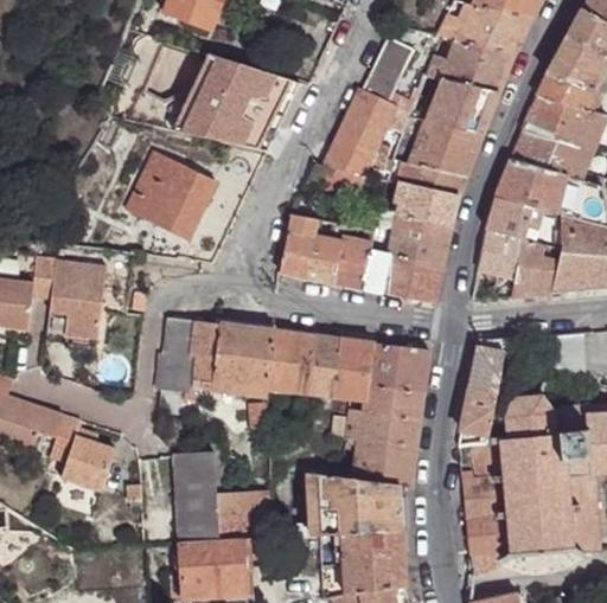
[(167,0),(163,13),(208,31),(219,0),(167,0)]
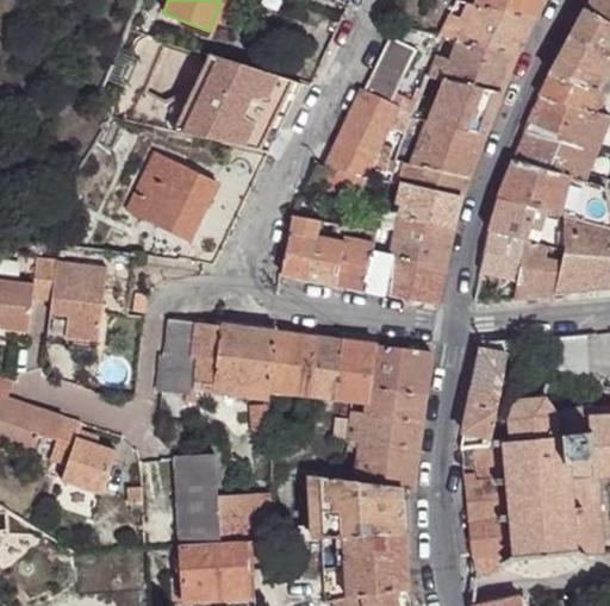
[(533,17),(541,0),(474,0),(473,4),(533,17)]
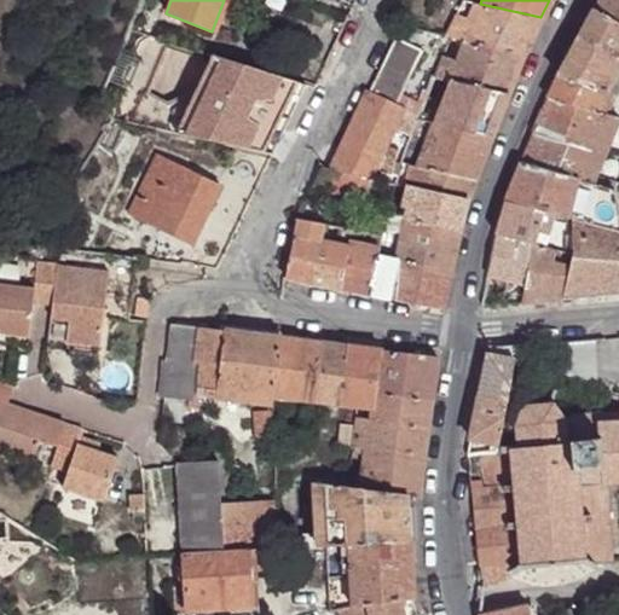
[(597,0),(593,10),(618,24),(618,0),(597,0)]
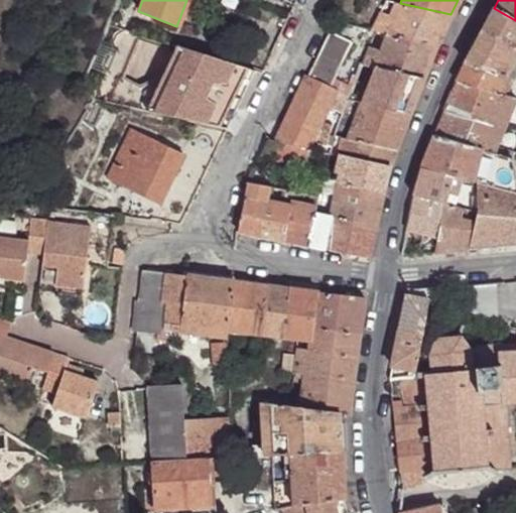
[(400,3),(393,1),(388,14),(393,17),(400,3)]
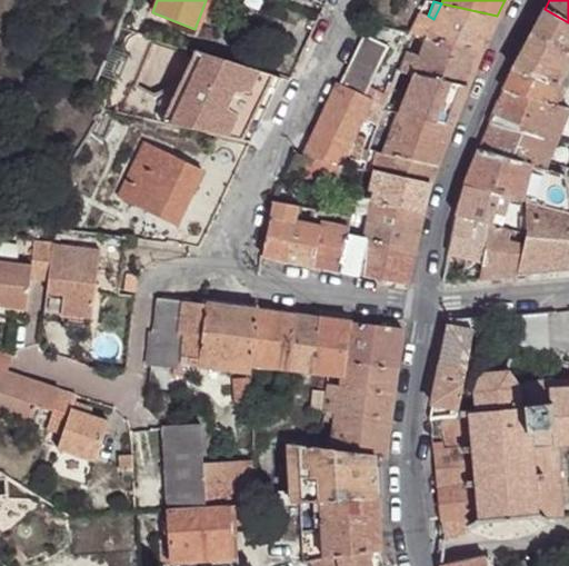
[(497,16),(441,3),(433,19),(428,16),(417,12),(408,32),(415,33),(427,37),(480,50),(497,16)]
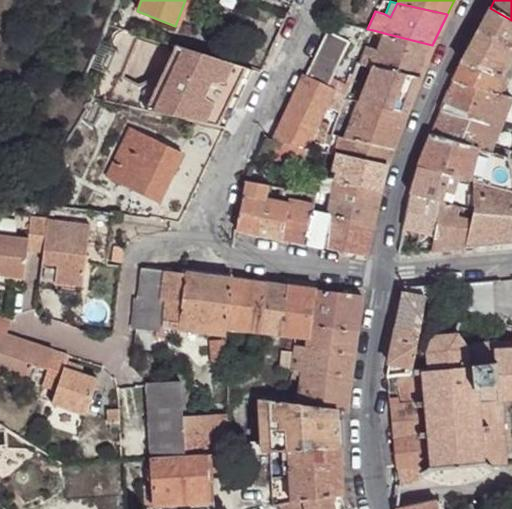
[(511,20),(490,8),(478,30),(511,47),(511,20)]
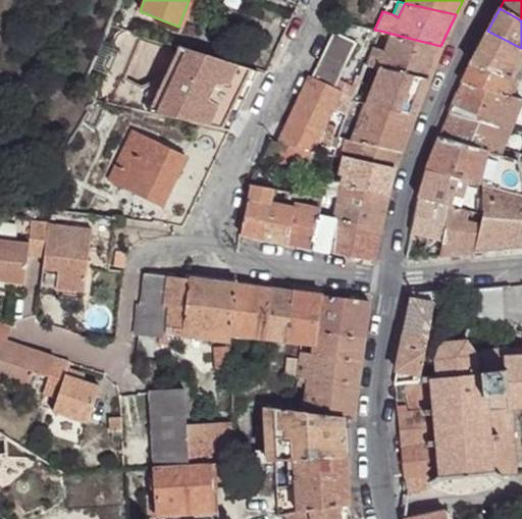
[(356,41),(331,31),(321,55),(344,65),(356,41)]
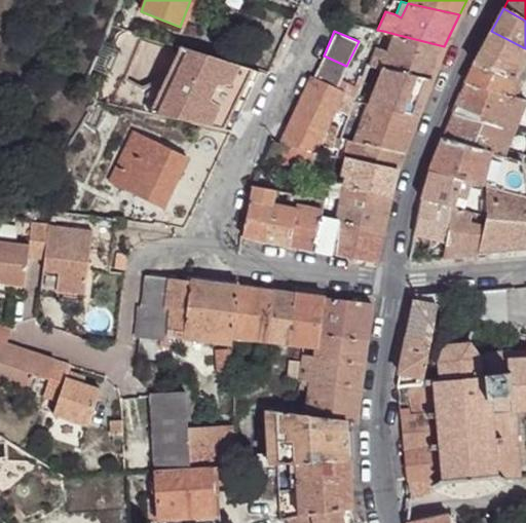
[(523,79),(525,73),(525,48),(491,31),(475,64),(514,76),(523,79)]
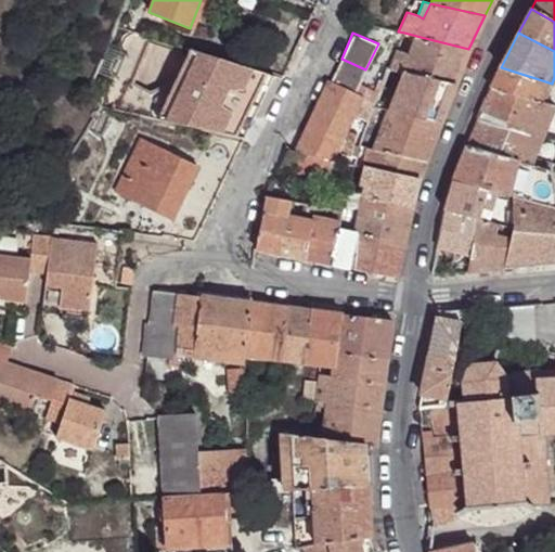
[(403,72),(455,84),(468,49),(416,36),(409,58),(403,72)]
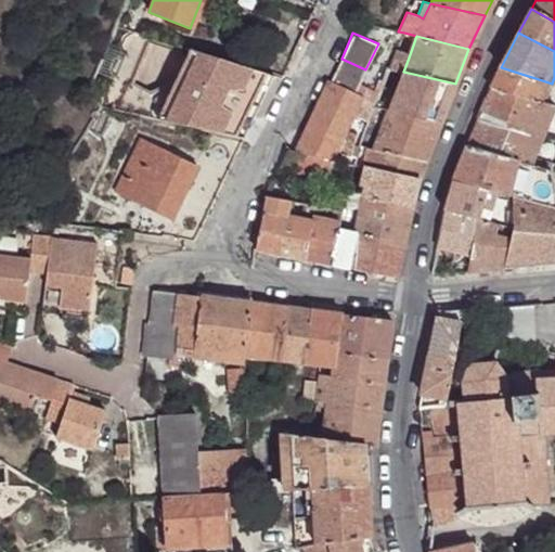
[(177,78),(157,119),(210,130),(244,138),(274,73),(246,65),(232,61),(217,56),(202,51),(192,48),(177,78)]
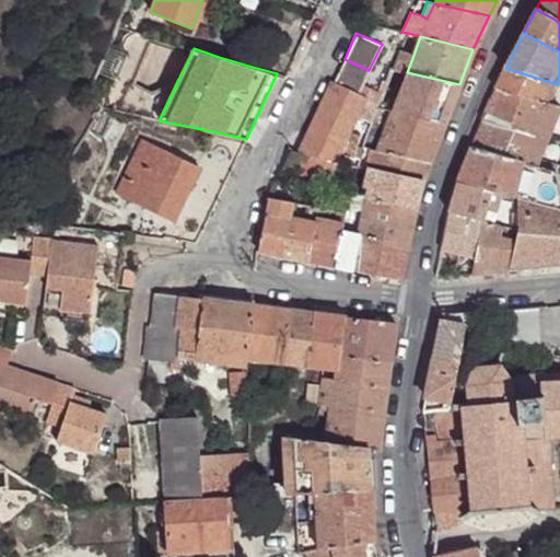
[(394,69),(407,72),(412,58),(399,54),(394,69)]
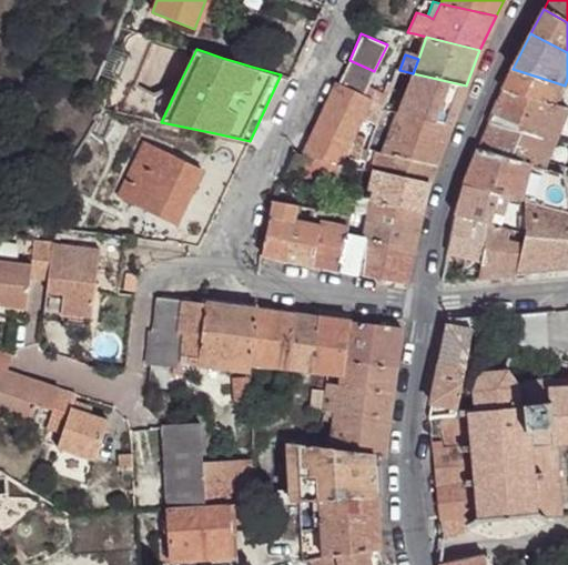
[(374,71),(350,60),(337,86),(363,97),(374,71)]
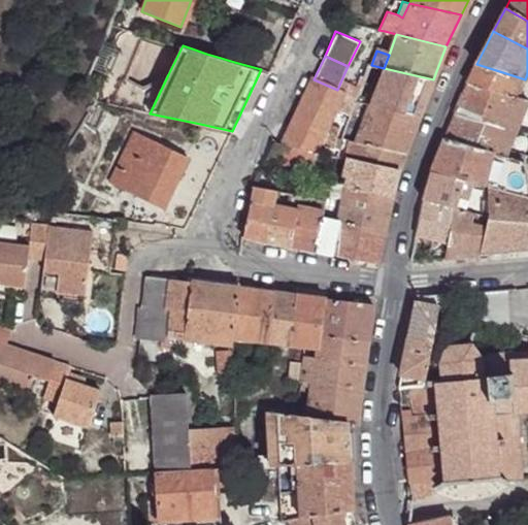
[(516,76),(476,64),(466,84),(508,95),(516,76)]
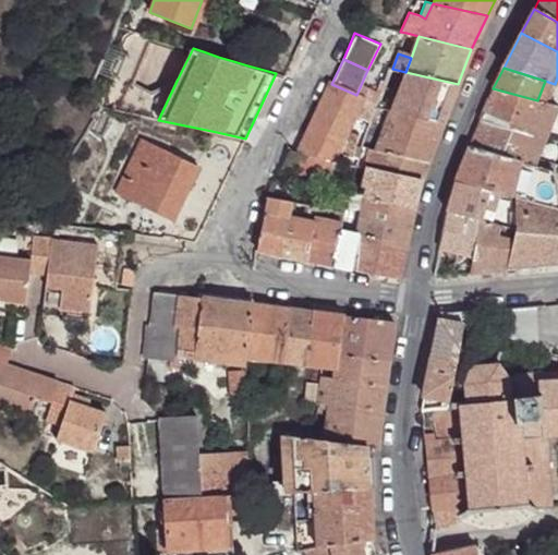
[(390,111),(444,120),(458,84),(405,72),(396,97),(390,111)]
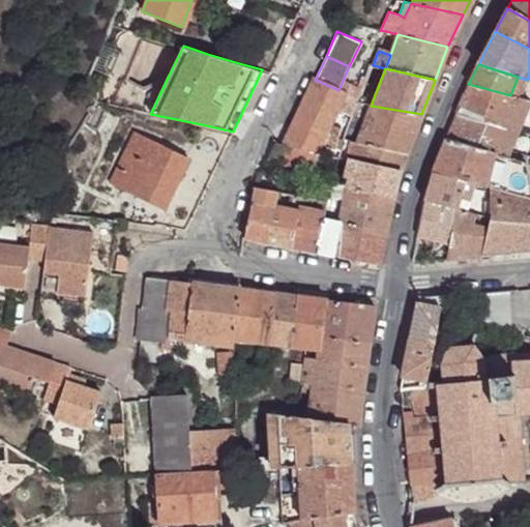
[(339,90),(315,80),(295,124),(324,137),(344,94),(345,92),(339,90)]
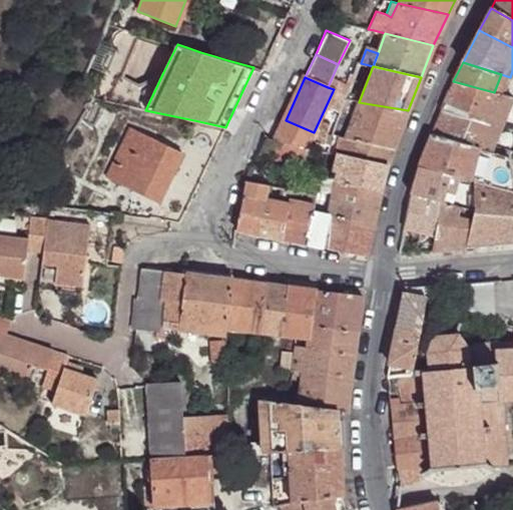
[(494,92),(453,81),(441,109),(501,123),(502,120),(508,105),(511,96),(494,92)]
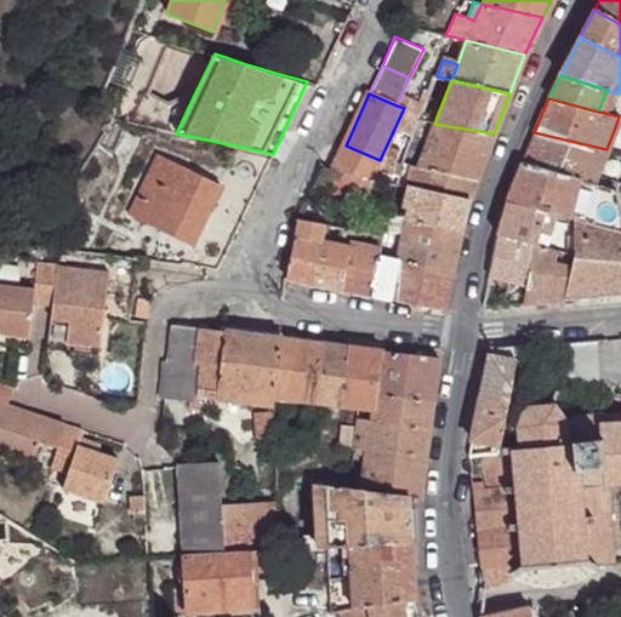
[(422,118),(420,120),(434,124),(440,108),(427,103),(422,118)]
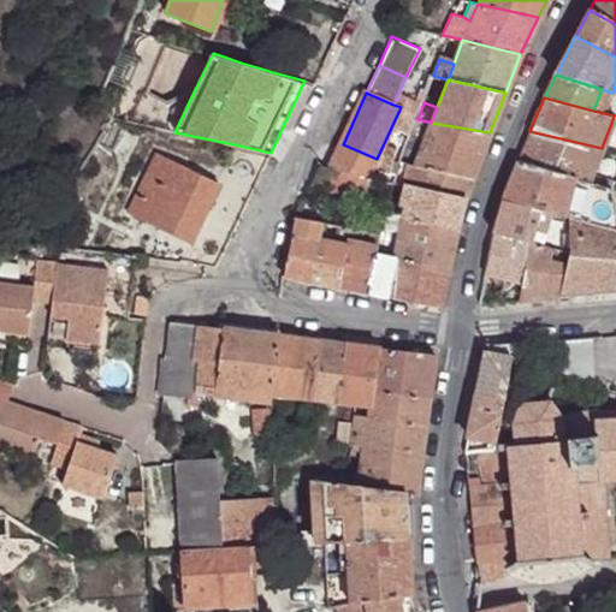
[(416,165),(418,165),(431,167),(473,176),(484,148),(490,132),(431,123),(416,165)]
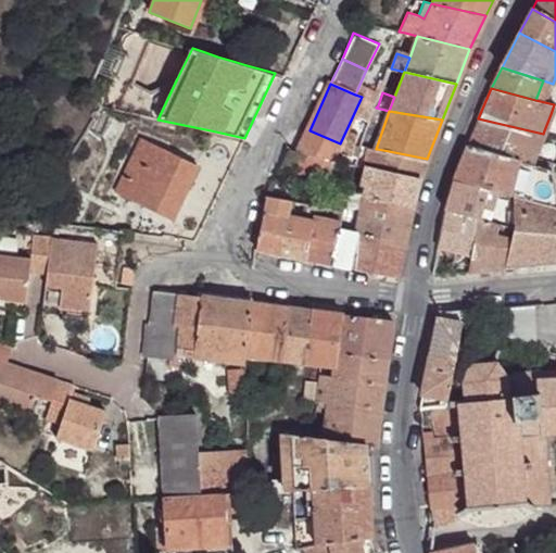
[(555,134),(555,115),(551,114),(544,130),(555,134)]
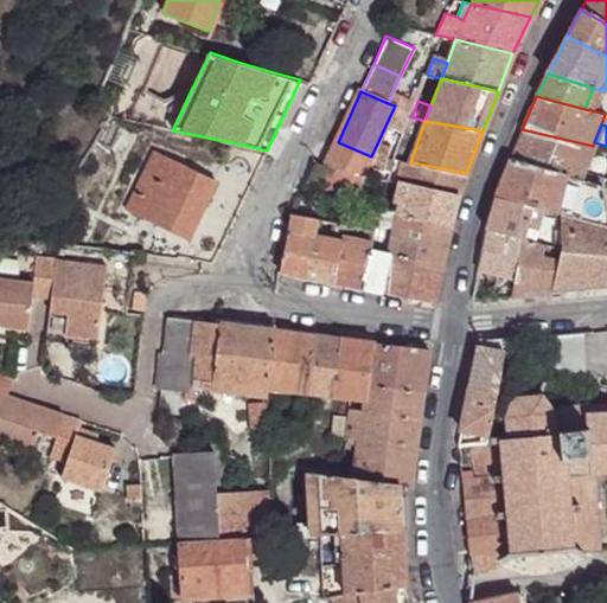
[(593,146),(522,129),(510,160),(567,177),(579,179),(581,173),(593,146)]
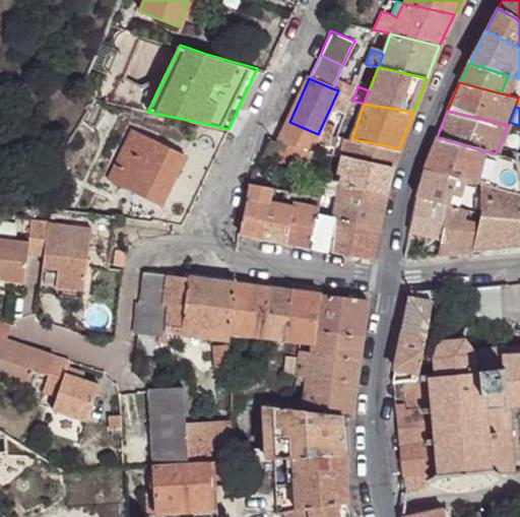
[(229,129),(197,122),(182,152),(133,130),(109,180),(157,203),(151,216),(183,224),(229,129)]
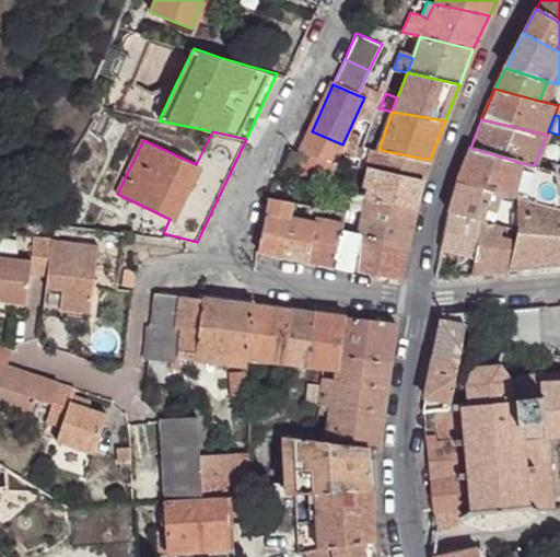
[(342,144),(312,131),(302,152),(336,160),(342,144)]
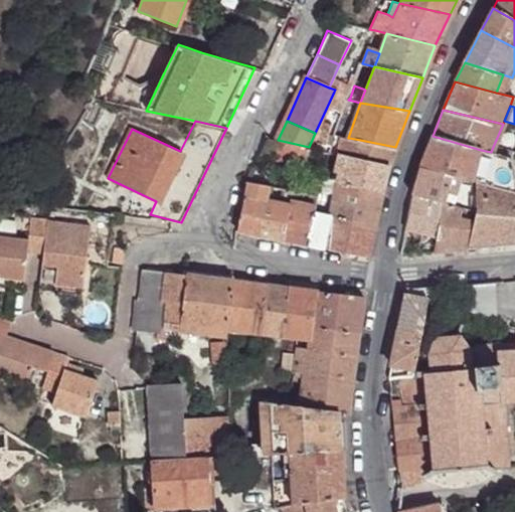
[(335,135),(329,152),(344,156),(349,138),(348,138),(335,135)]
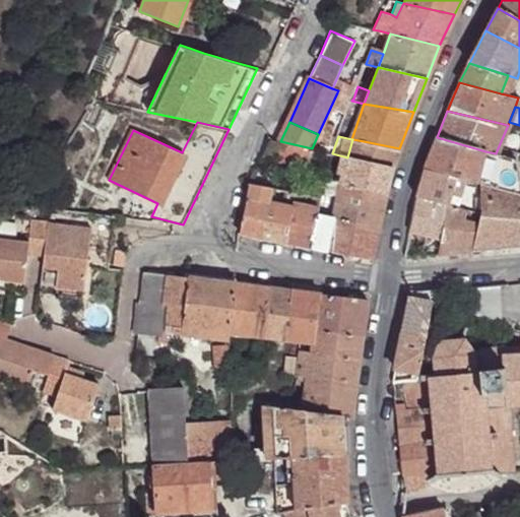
[(485,151),(437,137),(424,169),(456,177),(463,179),(475,182),(485,151)]
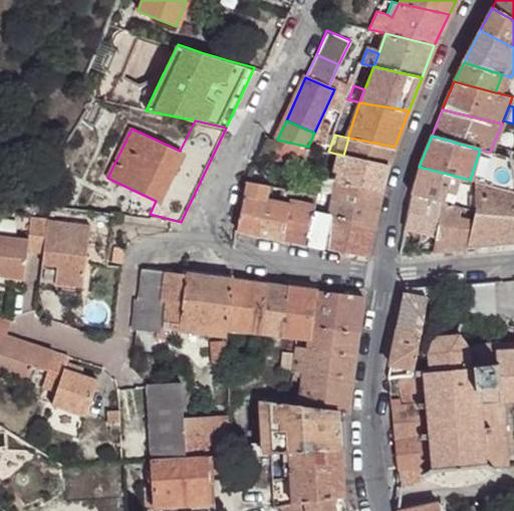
[(277,140),(267,138),(257,159),(301,169),(303,156),(313,158),(315,149),(308,147),(277,140)]
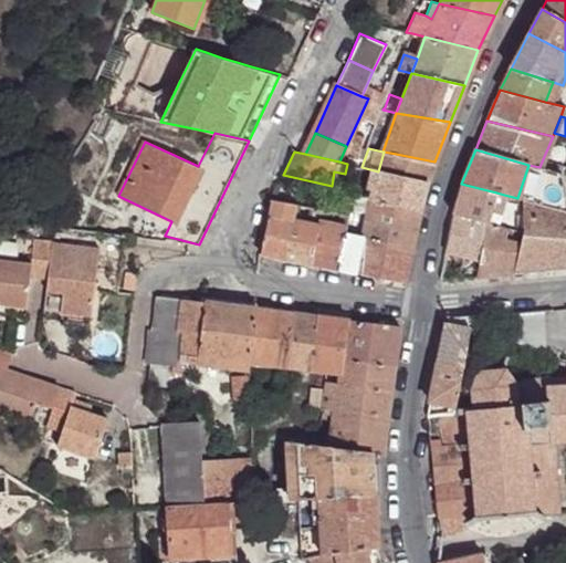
[(396,154),(391,174),(427,181),(435,162),(396,154)]
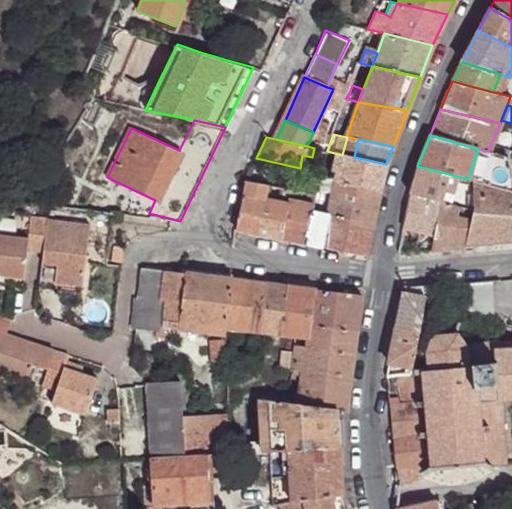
[(509,157),(510,151),(490,146),(488,151),(509,157)]
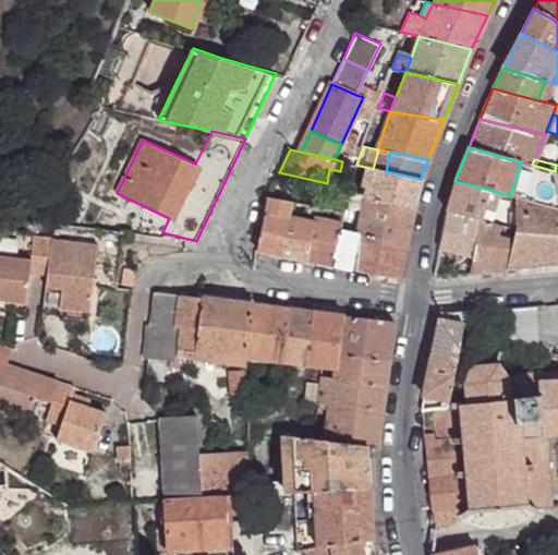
[(557,207),(557,196),(555,171),(532,165),(521,163),(510,195),(512,196),(557,207)]
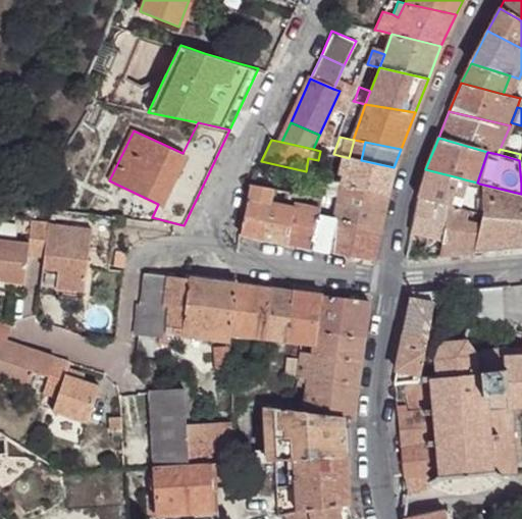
[(361,160),(349,158),(343,183),(388,192),(394,167),(361,160)]
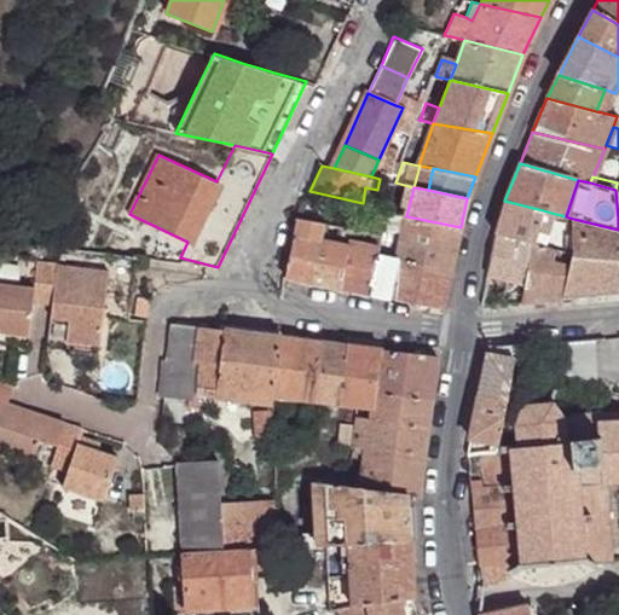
[(543,210),(504,201),(495,235),(531,245),(543,210)]
